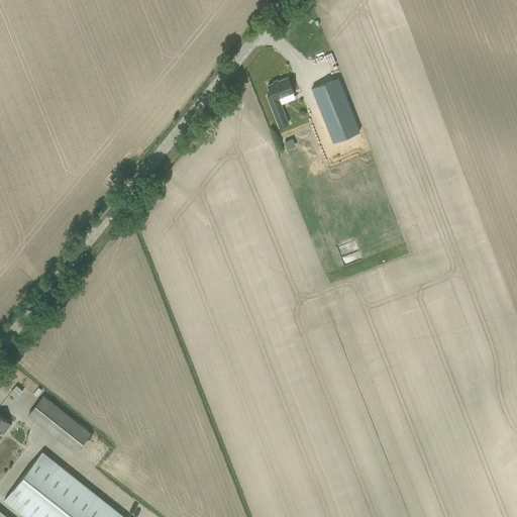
[(267,97),(279,127),(288,123),(278,98),(293,92),(287,77),(267,85),(271,95),(267,97)]
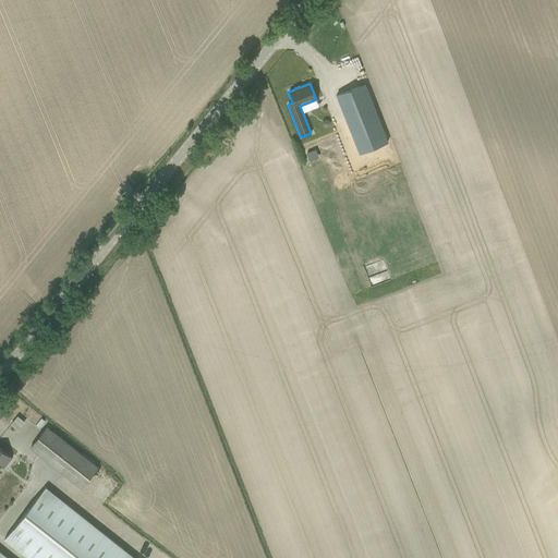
[(424,233),(365,84),(336,95),(395,245),(424,233)]
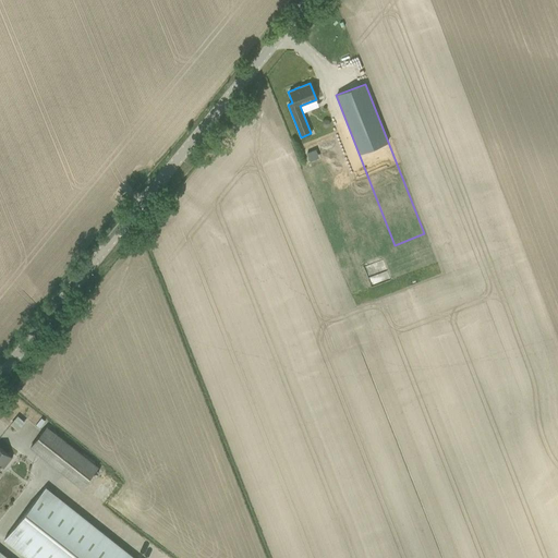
[(17,417),(11,425),(17,431),(24,423),(17,417)]
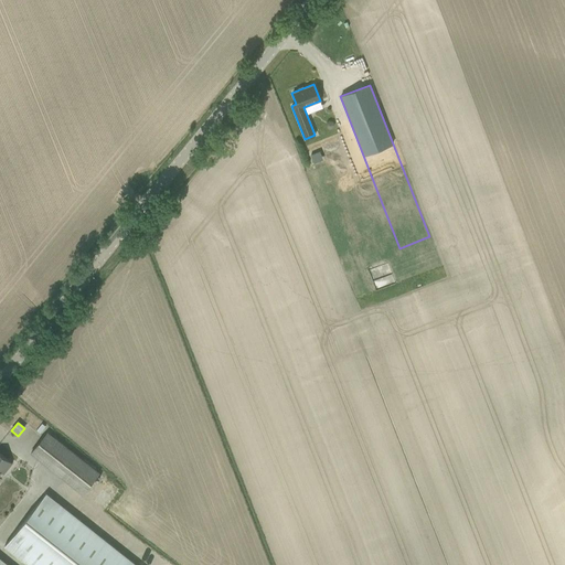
[(31,454),(82,494),(98,473),(48,433),(31,454)]
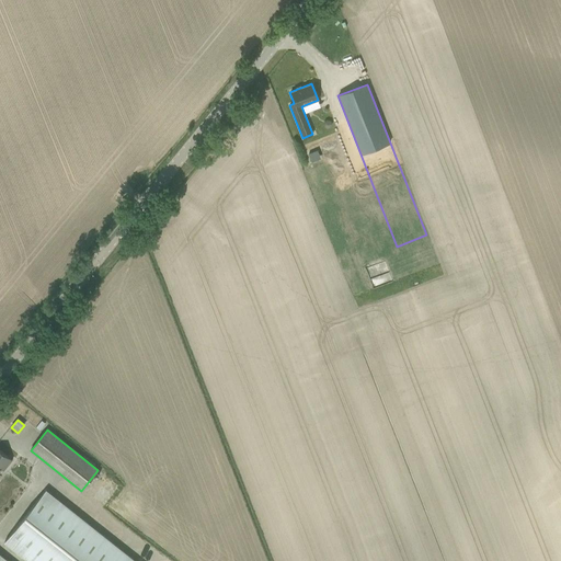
[(0,450),(0,470),(4,466),(7,467),(12,460),(0,450)]
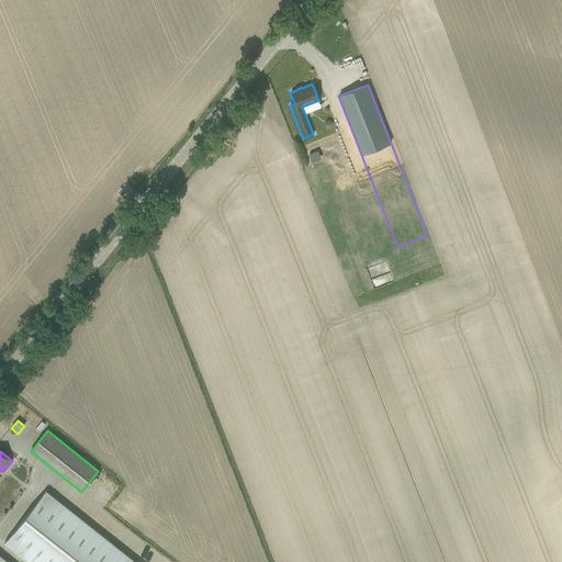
[(4,542),(29,561),(134,561),(45,491),(4,542)]
